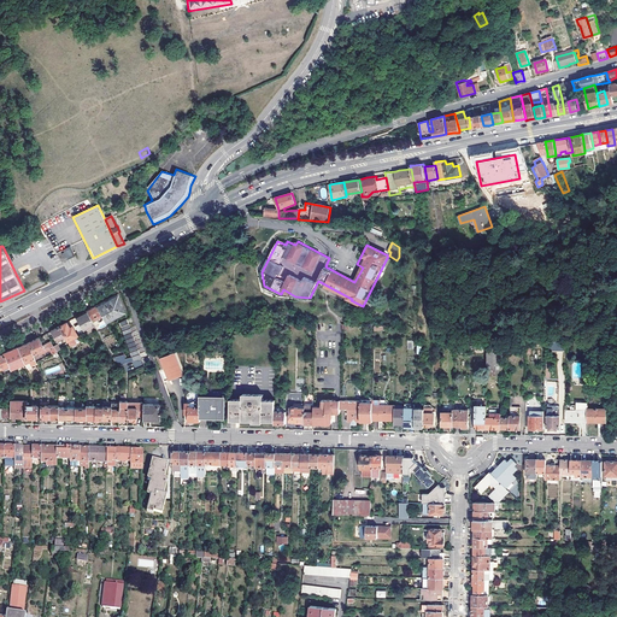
[(68,260),(75,256),(71,248),(64,252),(68,260)]
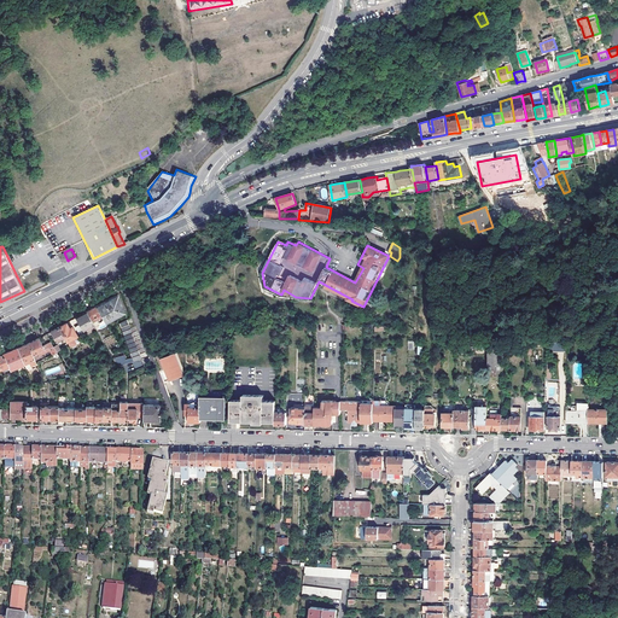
[(124,312),(118,295),(110,299),(98,305),(104,316),(106,322),(124,312)]
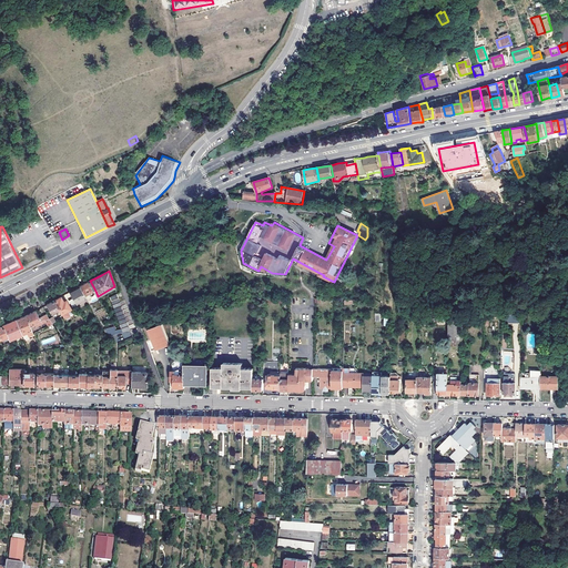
[(95,291),(90,281),(84,284),(80,286),(85,296),(95,291)]
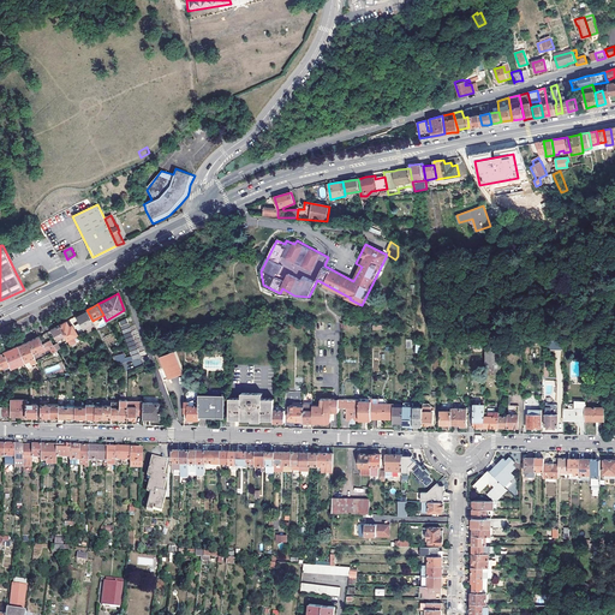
[(76,316),(79,323),(83,329),(94,323),(93,321),(87,310),(79,314),(76,316)]
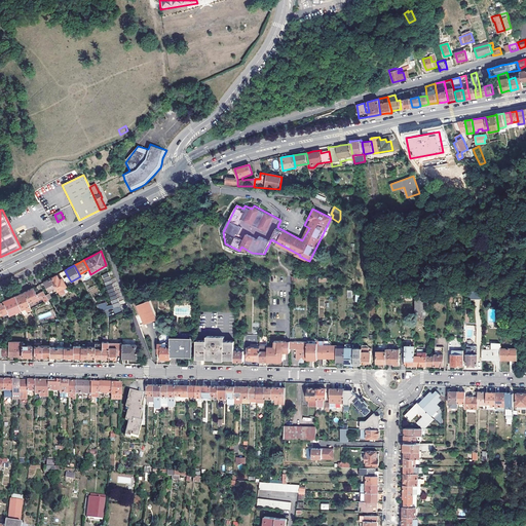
[(113,307),(120,306),(108,272),(102,274),(113,307)]
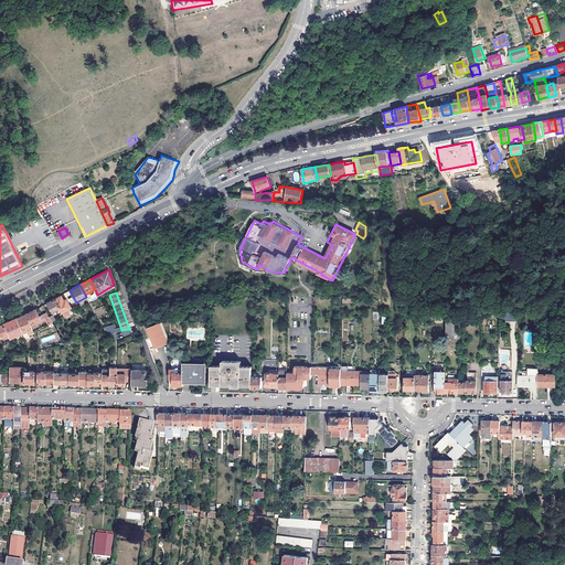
[(54,299),(59,308),(61,312),(64,318),(70,315),(67,309),(71,307),(67,300),(65,301),(62,295),(59,296),(54,299)]
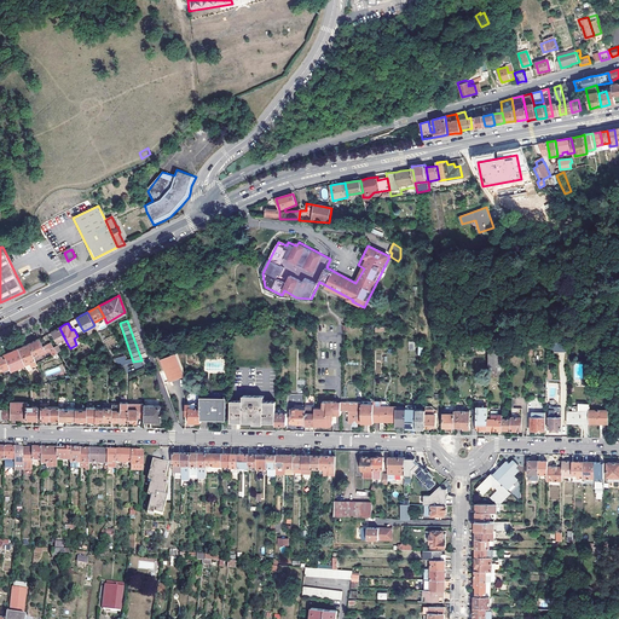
[(57,342),(64,337),(59,328),(52,331),(51,333),(57,342)]
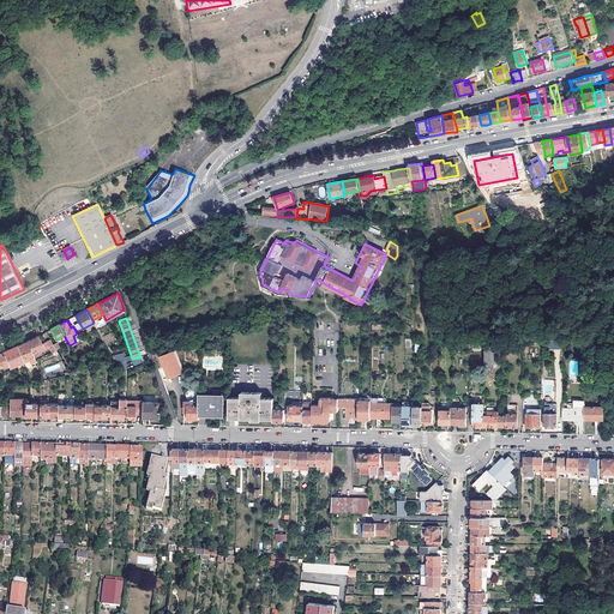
[(42,342),(38,336),(34,338),(29,341),(34,353),(38,351),(44,348),(47,350),(49,355),(58,350),(56,349),(54,344),(50,338),(46,341),(42,342)]
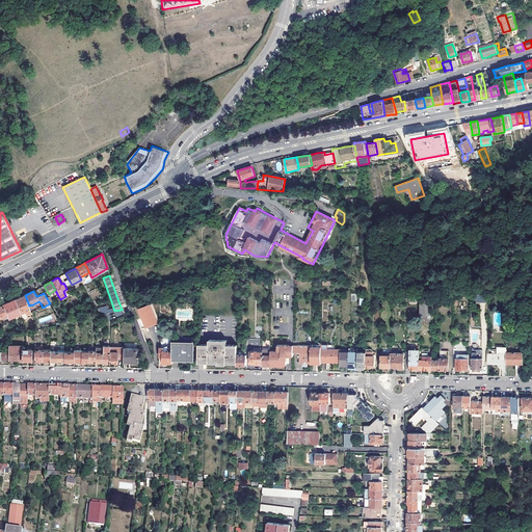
[(29,306),(25,295),(20,297),(16,299),(21,314),(22,316),(32,312),(29,306)]
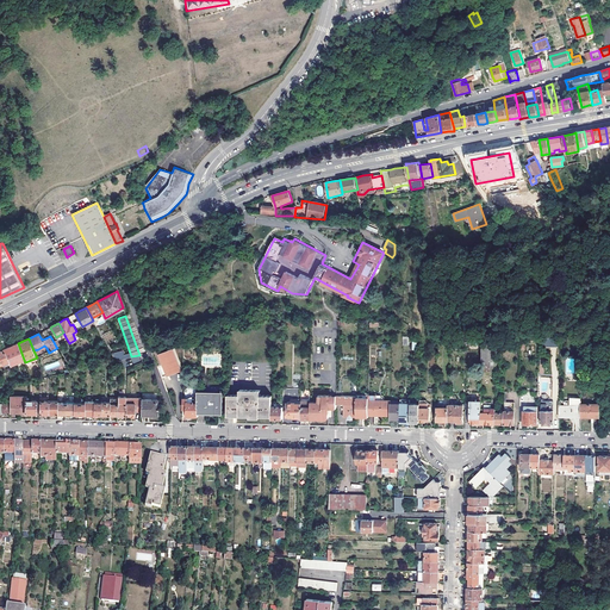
[(483,341),(481,372),(497,372),(498,341),(483,341)]
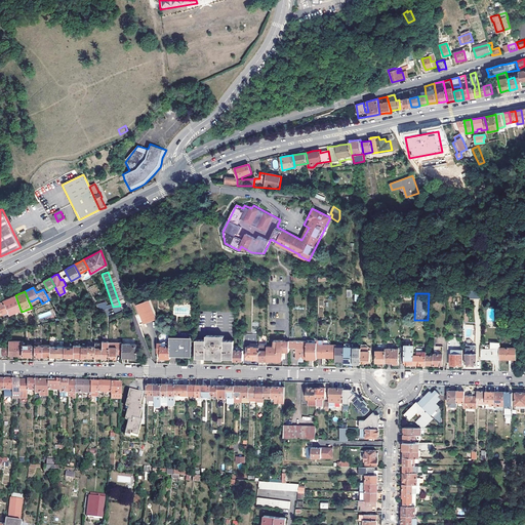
[(8,315),(21,310),(15,295),(10,297),(3,301),(3,303),(7,311),(8,315)]
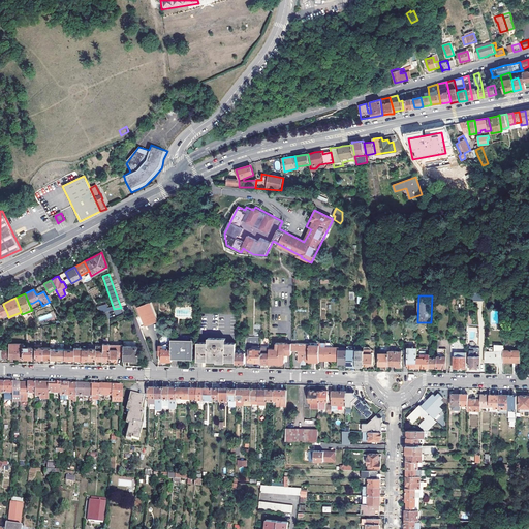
[(150,303),(139,307),(144,315),(146,323),(152,321),(153,323),(157,321),(150,303)]
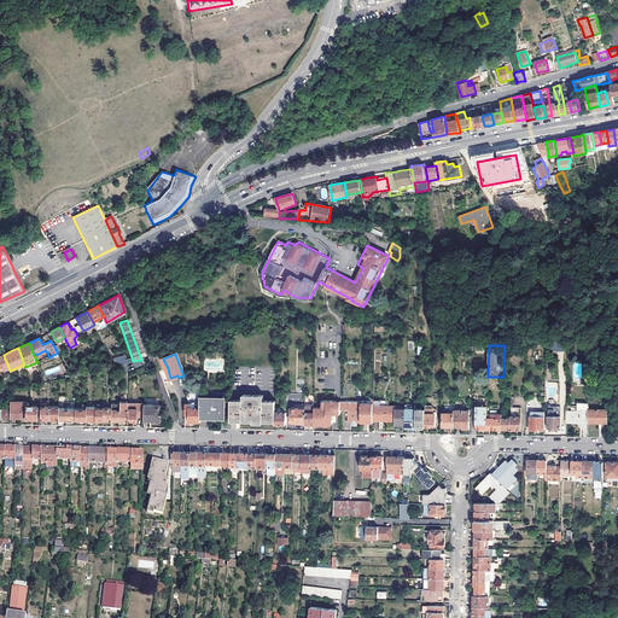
[(45,369),(46,375),(64,372),(63,366),(45,369)]
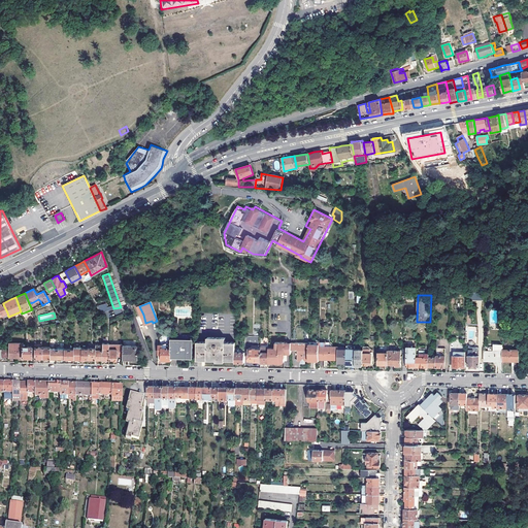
[(144,326),(153,323),(152,321),(145,323),(143,315),(140,316),(144,326)]
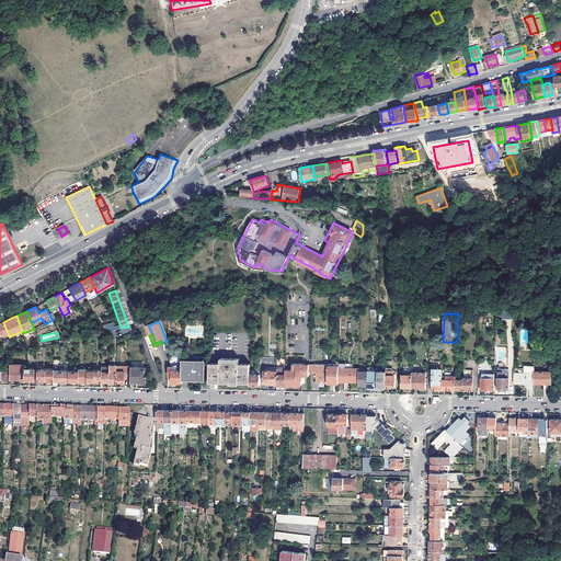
[(209,382),(230,382),(239,382),(250,382),(251,370),(251,364),(240,364),(240,359),(221,358),(221,363),(210,363),(209,382)]
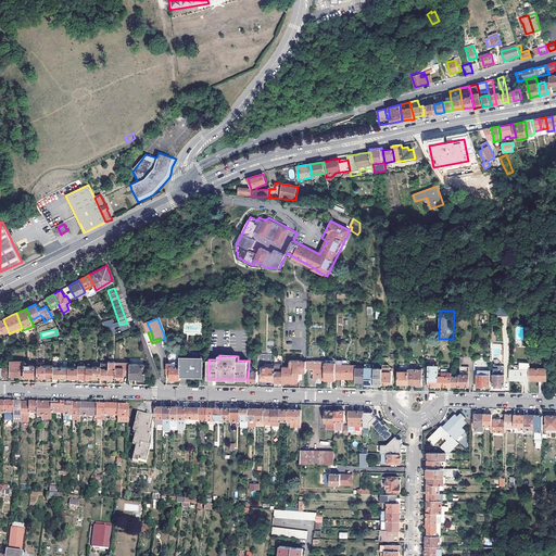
[(200,378),(200,376),(200,365),(200,359),(189,359),(181,358),(181,364),(180,378),(200,378)]
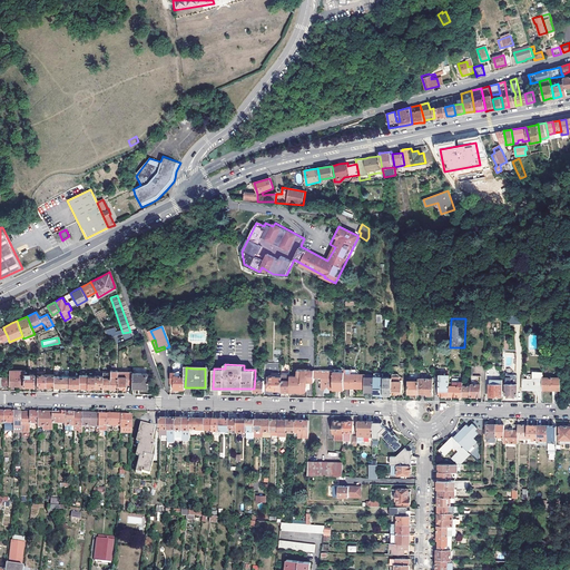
[(9,376),(9,385),(33,386),(35,374),(29,374),(25,374),(25,371),(9,370),(9,376)]
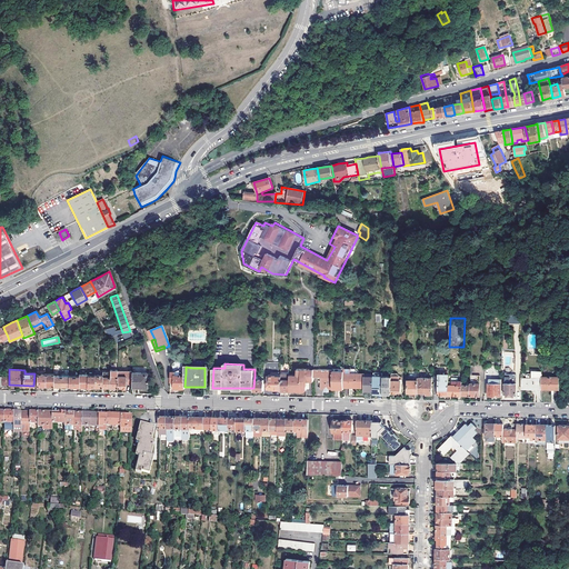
[(290,380),(290,391),(305,392),(307,390),(307,381),(313,381),(315,377),(315,370),(297,369),(297,376),(290,376),(290,380)]
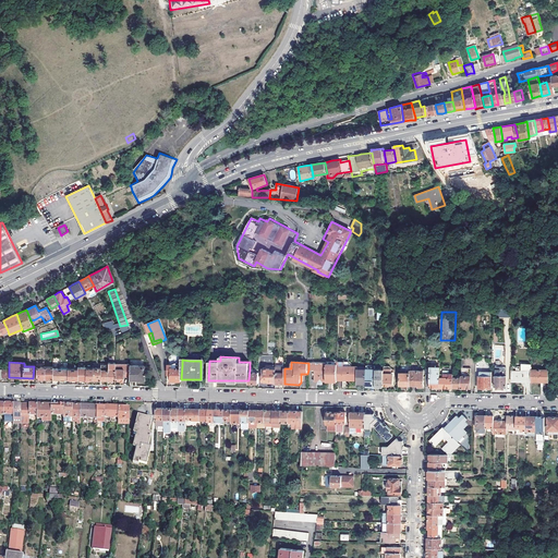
[(116,363),(114,380),(123,380),(123,377),(129,377),(129,365),(129,363),(116,363)]
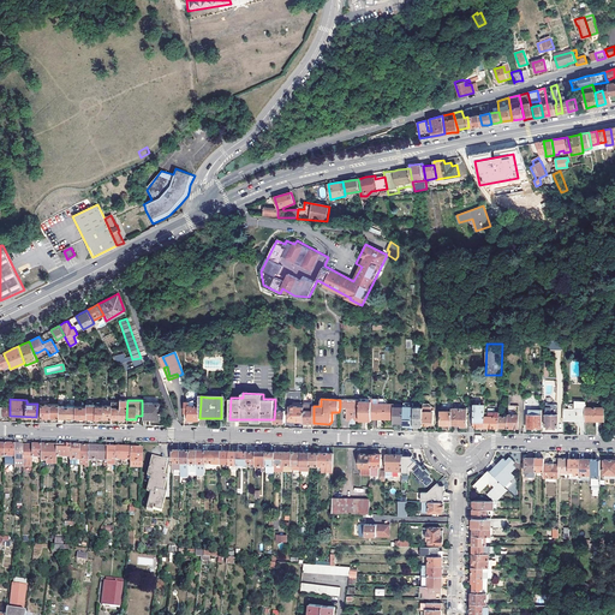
[(354,421),(359,421),(360,400),(356,400),(340,400),(340,407),(346,407),(346,410),(346,418),(346,421),(350,421),(354,421)]
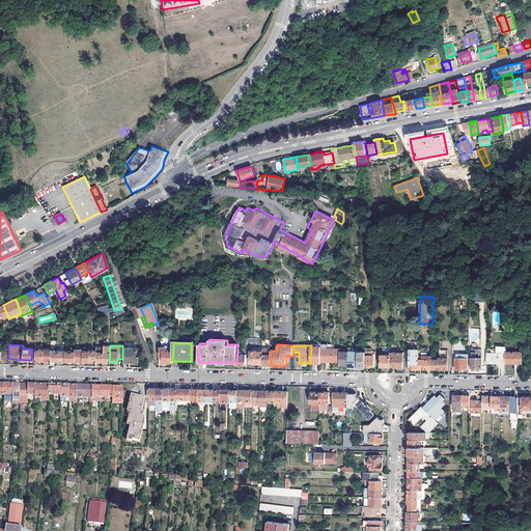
[(320,348),(320,345),(311,345),(310,363),(320,363),(320,362),(320,348)]
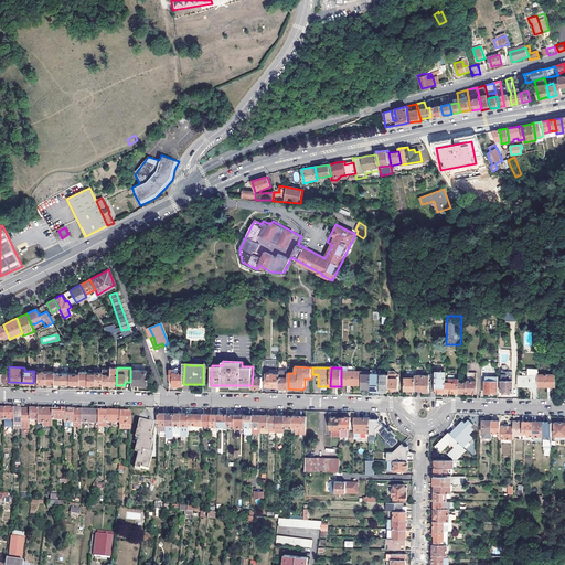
[(539,369),(534,369),(534,372),(529,372),(529,375),(519,375),(519,386),(539,386),(539,374),(539,369)]
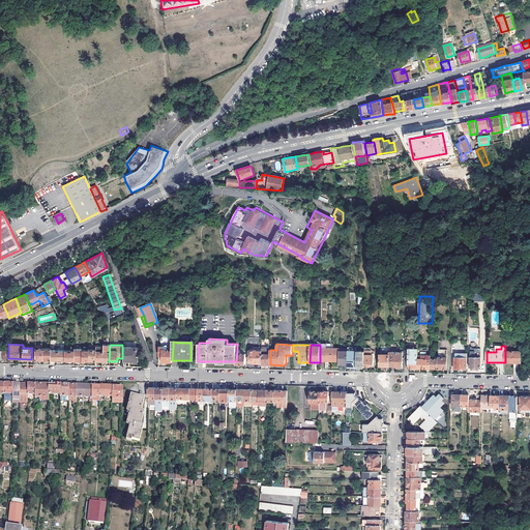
[(131,349),(131,347),(122,347),(122,358),(122,361),(127,361),(127,360),(127,358),(130,358),(130,360),(131,360),(131,361),(135,361),(135,360),(137,360),(137,349),(131,349)]
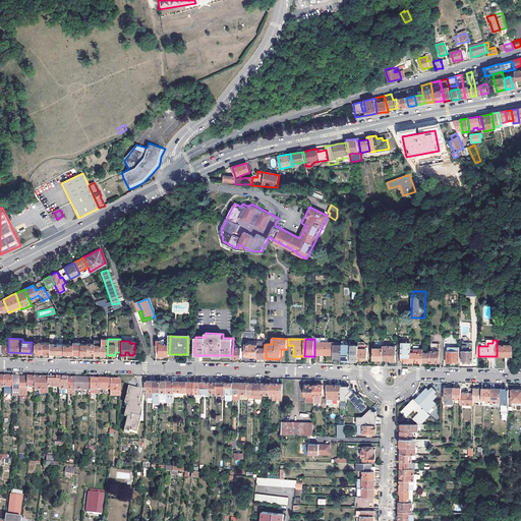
[(160,343),(160,341),(157,341),(157,350),(160,350),(160,356),(164,356),(166,357),(167,357),(168,357),(168,356),(169,356),(169,354),(170,341),(166,341),(166,344),(160,343)]
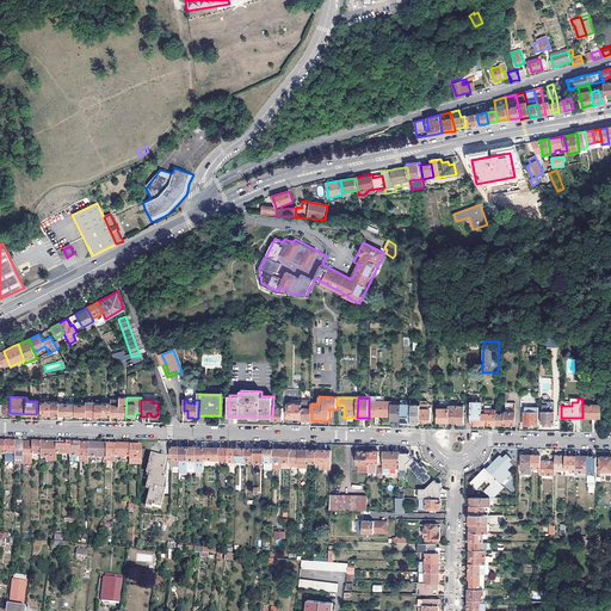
[(39,414),(49,414),(49,402),(49,401),(44,401),(44,402),(39,402),(39,414)]
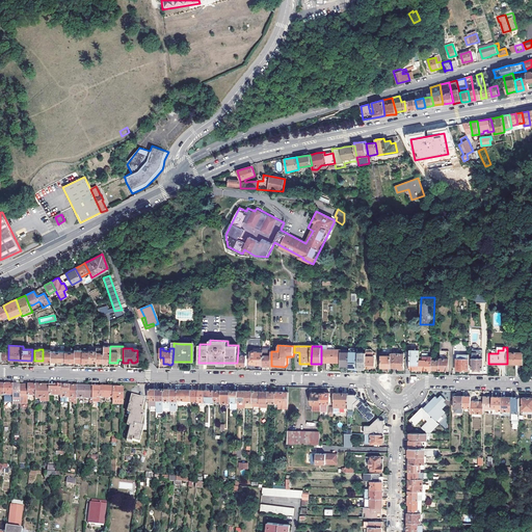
[(263,366),(271,366),(271,355),(271,351),(271,350),(263,349),(263,352),(263,365),(263,366)]
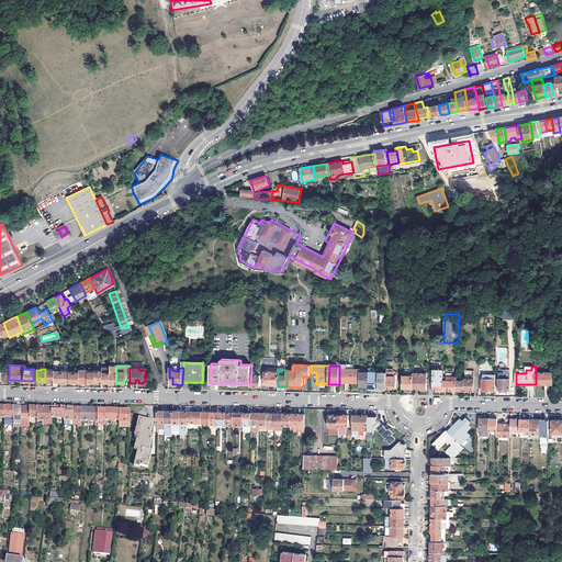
[(339,383),(360,383),(361,370),(339,369),(339,383)]
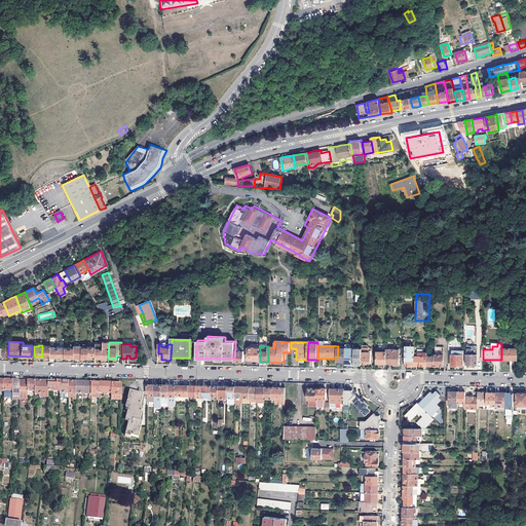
[(341,362),(345,363),(345,347),(338,346),(337,359),(337,362),(341,362)]
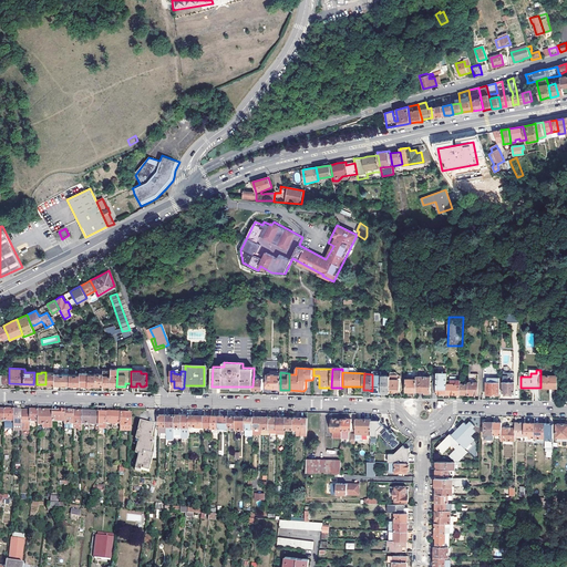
[(447,373),(436,373),(436,385),(433,385),(433,399),(436,399),(437,393),(441,393),(446,393),(447,380),(447,373)]
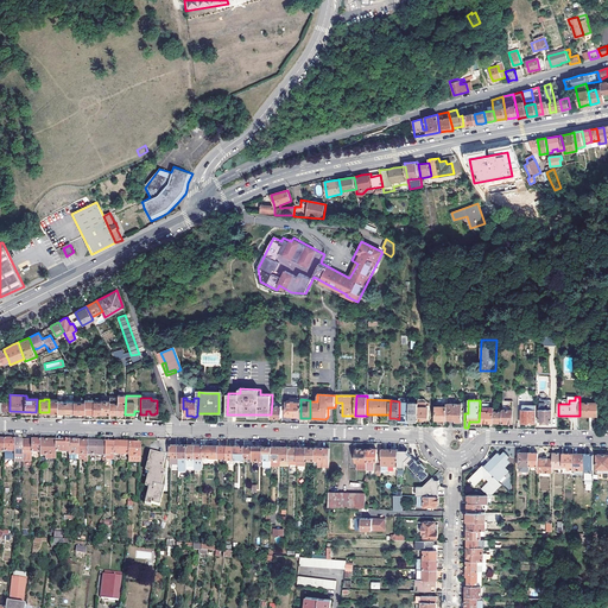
[(277,418),(282,418),(283,401),(272,401),(271,415),(271,417),(277,418)]
